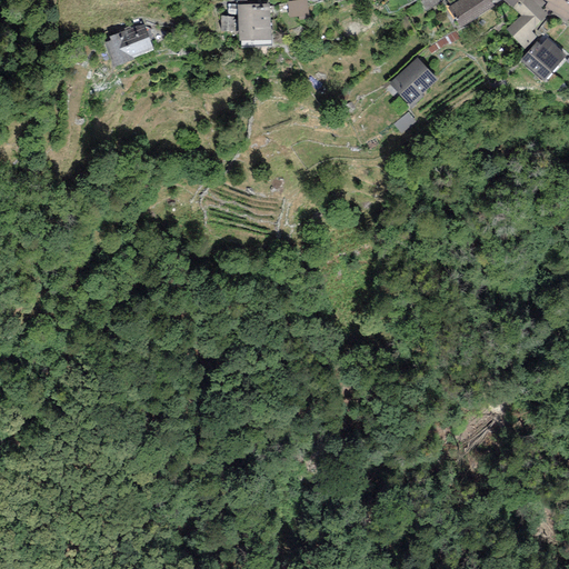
[(307,0),(296,0),(287,1),(289,18),(309,15),(307,0)]
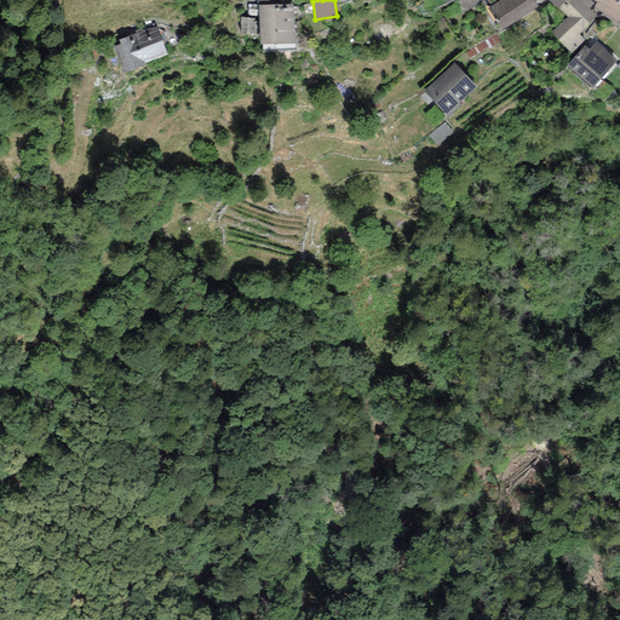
[(482,0),(460,0),(458,1),(464,12),(483,1),(482,0)]
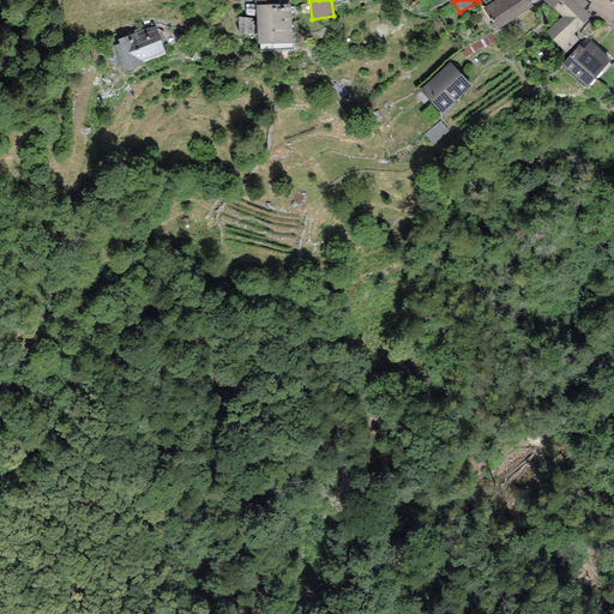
[(494,0),(483,8),(497,31),(534,7),(528,0),(494,0)]
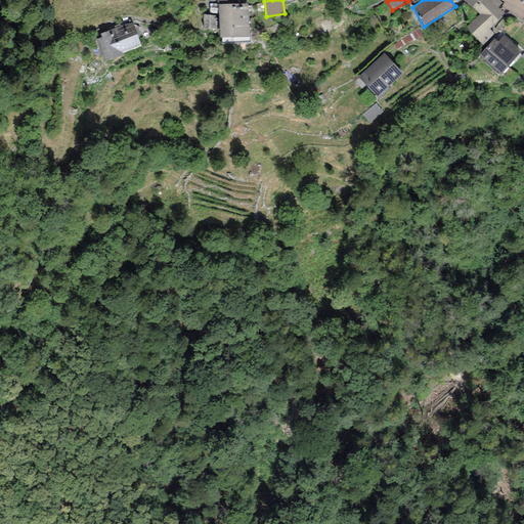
[(477,0),(472,7),(479,13),(465,29),(483,46),(495,34),(489,29),(505,13),(498,7),(501,3),(497,0),(477,0)]
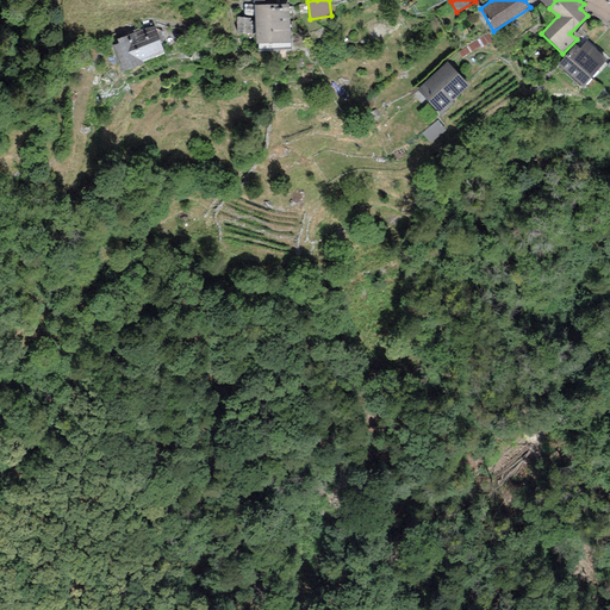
[(609,0),(584,0),(587,2),(583,8),(607,23),(609,18),(609,0)]
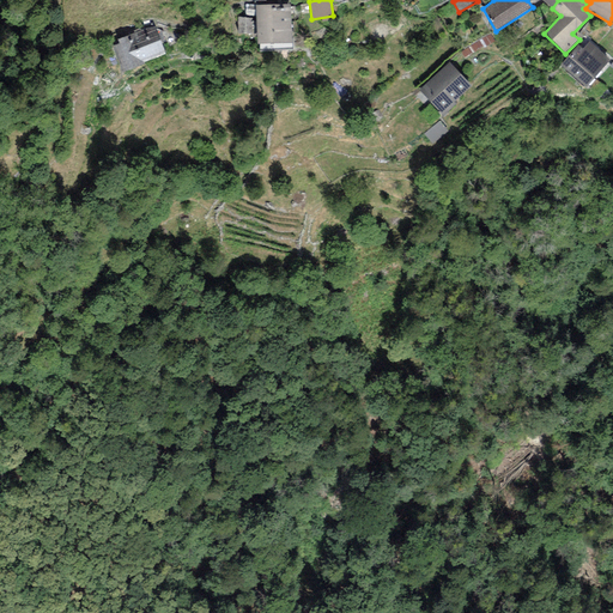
[(260,52),(293,50),(290,4),(255,5),(256,43),(260,43),(260,52)]
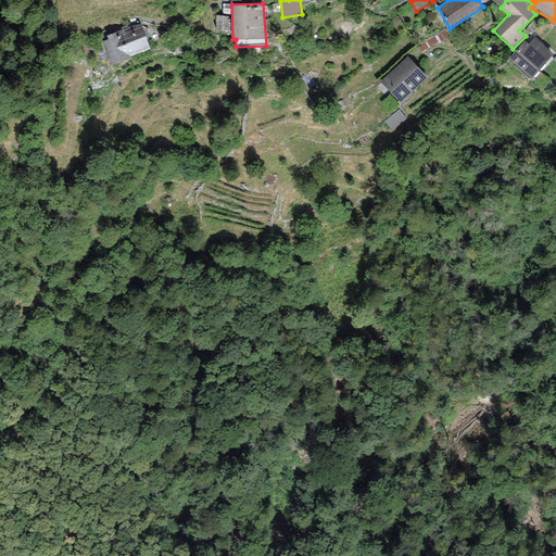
[(228,16),(216,15),(215,30),(228,32),(228,16)]
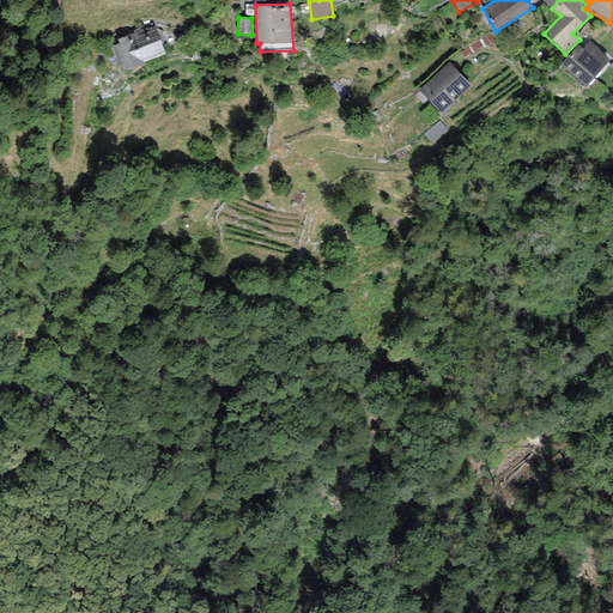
[(145,65),(144,62),(165,55),(156,26),(117,40),(119,43),(113,46),(121,73),(145,65)]
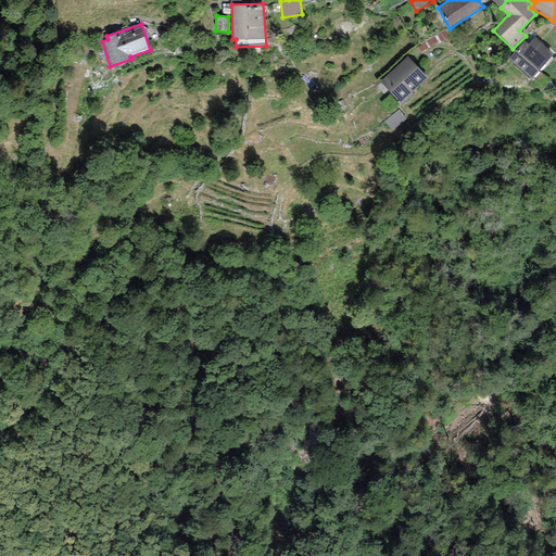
[(445,32),(418,48),(421,53),(449,37),(445,32)]
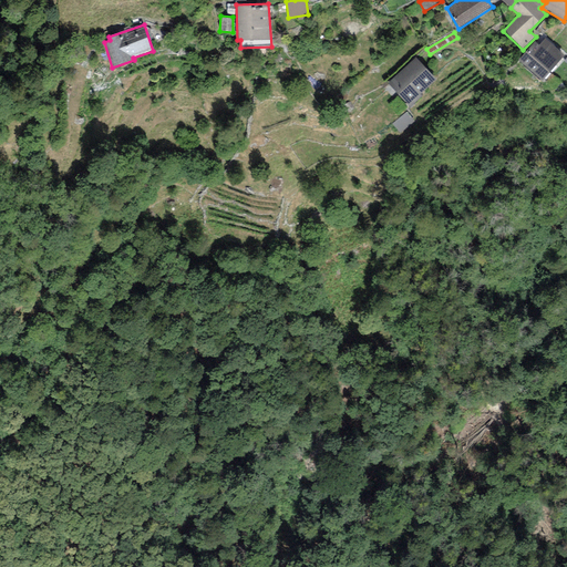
[(518,60),(542,81),(565,55),(545,39),(539,44),(535,41),(518,60)]
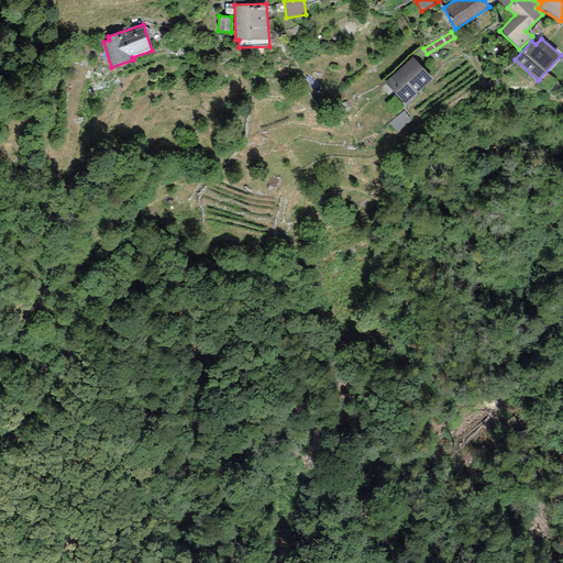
[(412,57),(385,83),(407,107),(419,96),(417,94),(433,79),(412,57)]
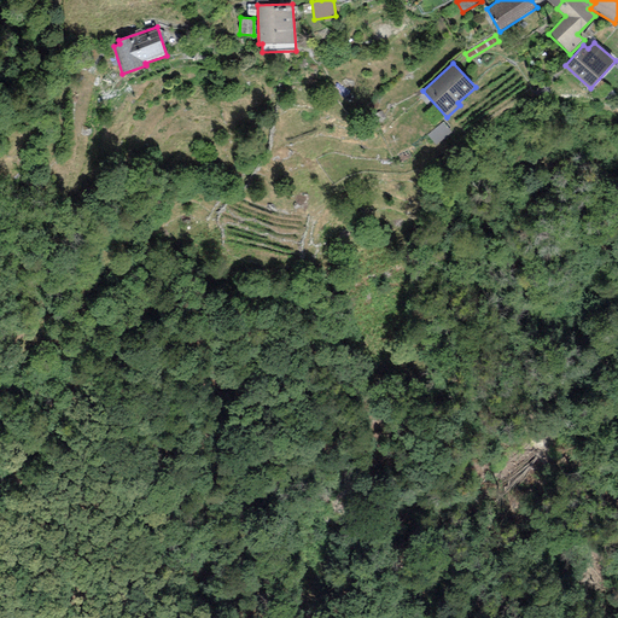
[(443,122),(427,135),(437,146),(452,133),(443,122)]
